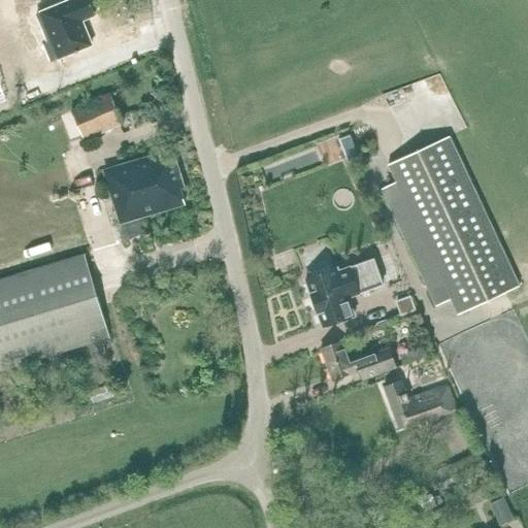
[(59,0),(32,11),(56,67),(93,52),(79,18),(100,8),(96,0),(59,0)]
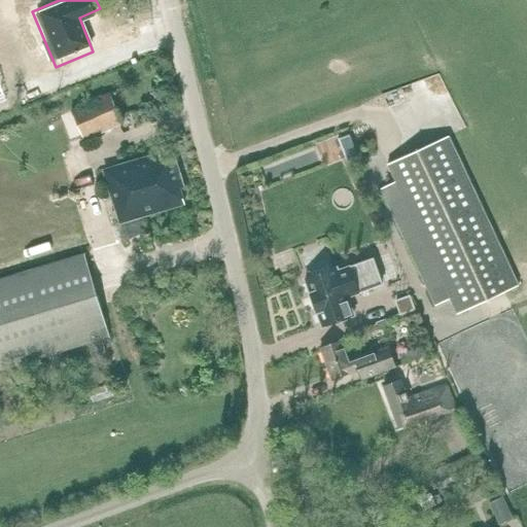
[(108,94),(70,110),(82,140),(121,124),(108,94)]
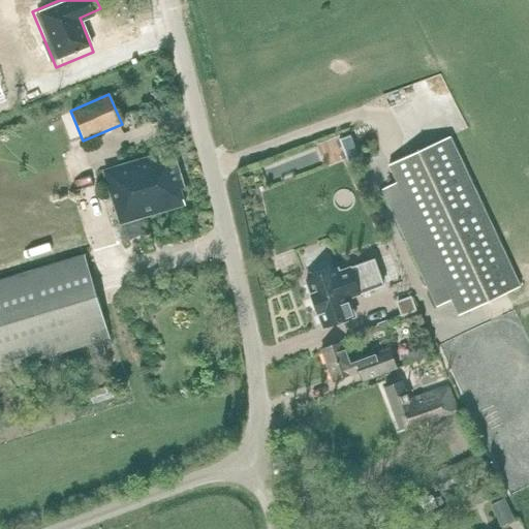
[(359,158),(350,134),(339,138),(348,162),(359,158)]
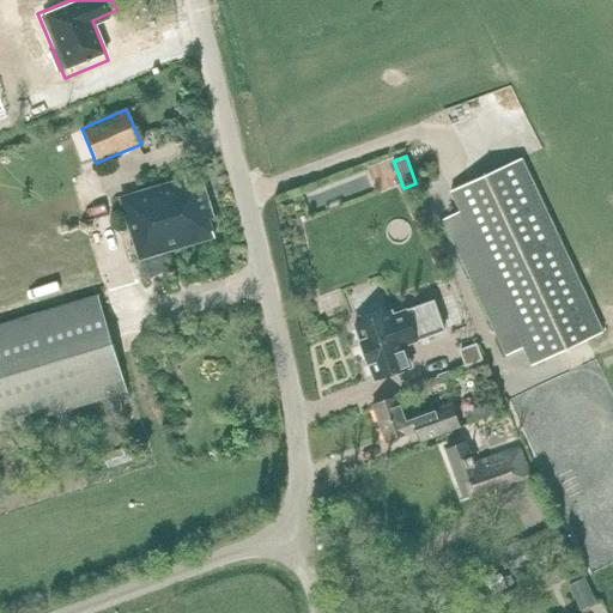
[(602,333),(570,263),(521,158),(450,192),(460,211),(442,219),(505,356),(523,347),(532,365),(602,333)]
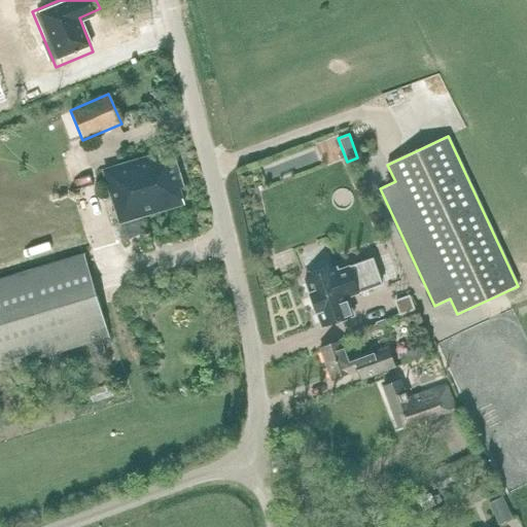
[(183,204),(179,189),(178,188),(182,187),(171,149),(103,171),(118,223),(183,204)]
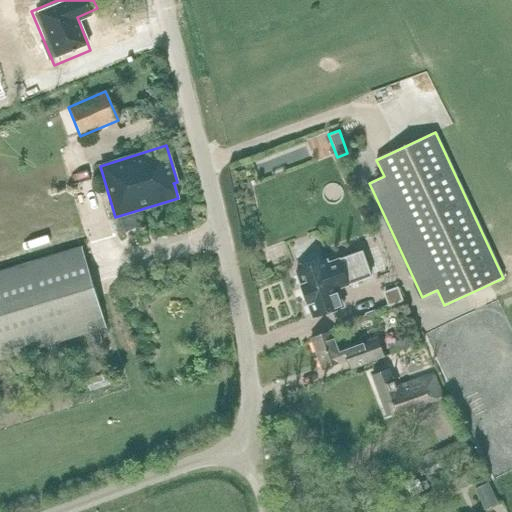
[(0,359),(105,327),(89,274),(81,247),(0,271),(0,359)]
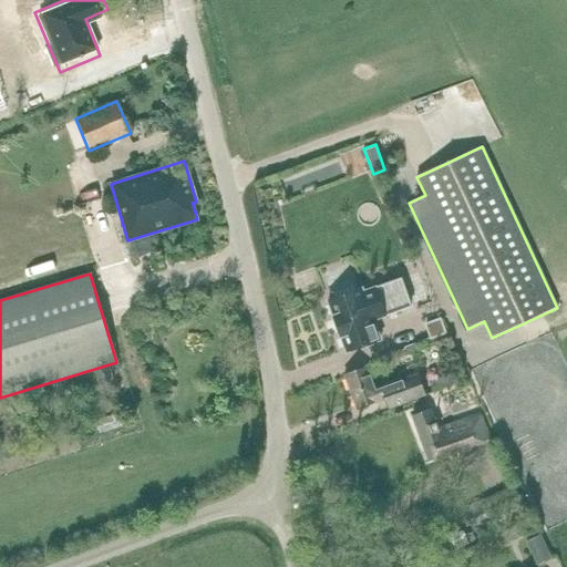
[(329,299),(327,300),(328,302),(332,316),(333,318),(339,333),(340,336),(344,349),(346,351),(348,350),(347,350),(377,339),(377,340),(379,339),(379,337),(378,337),(371,319),(399,309),(410,306),(400,278),(390,282),(389,281),(362,291),(361,290),(361,288),(359,289),(353,291),(351,286),(333,292),(334,298),(329,300),(329,299)]
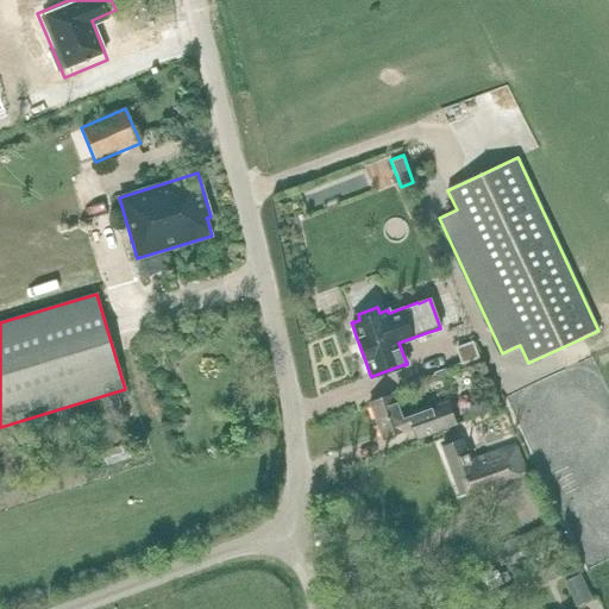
[(462,363),(477,357),(471,343),(456,347),(462,363)]
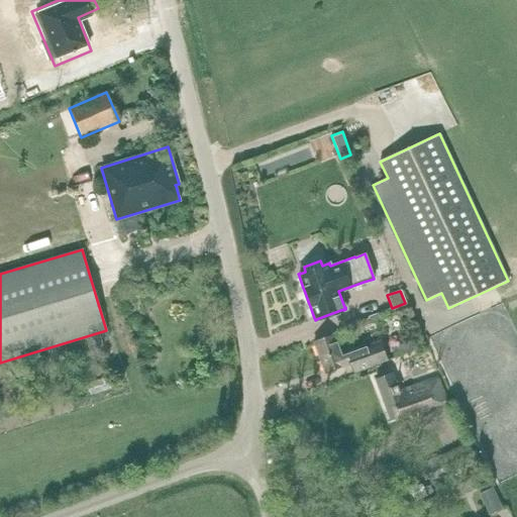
[(350,362),(353,371),(387,358),(380,340),(341,355),(333,333),(313,341),(324,372),(350,362)]
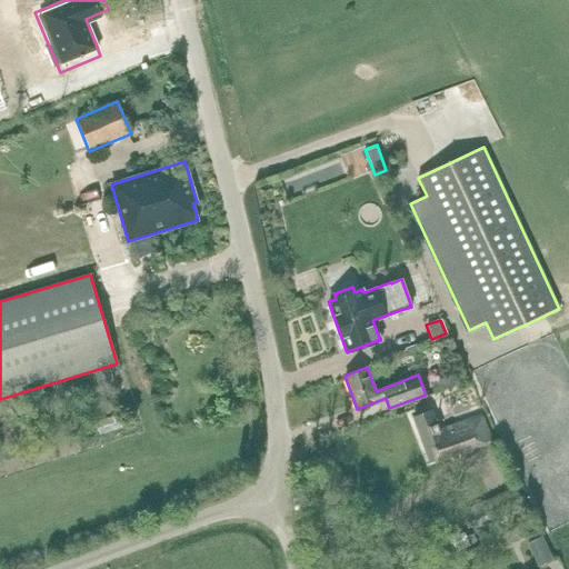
[(435,395),(461,383),(456,371),(430,382),(435,395)]
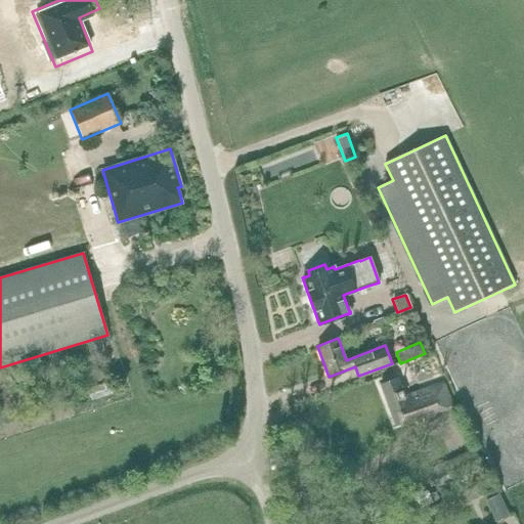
[(395,425),(451,404),(443,382),(404,396),(397,377),(380,383),(395,425)]
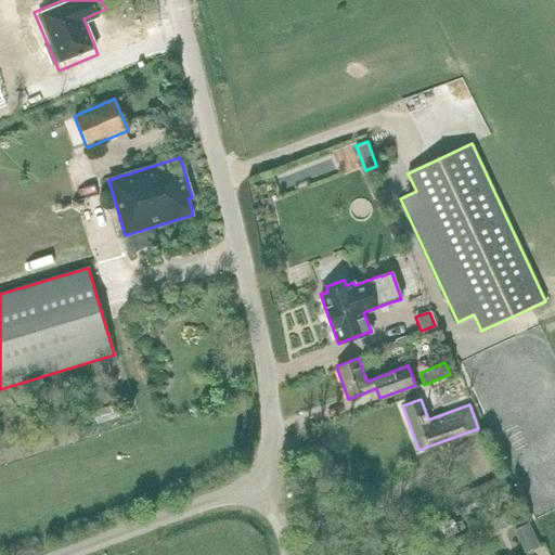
[(531,526),(515,534),(526,553),(542,544),(531,526)]
